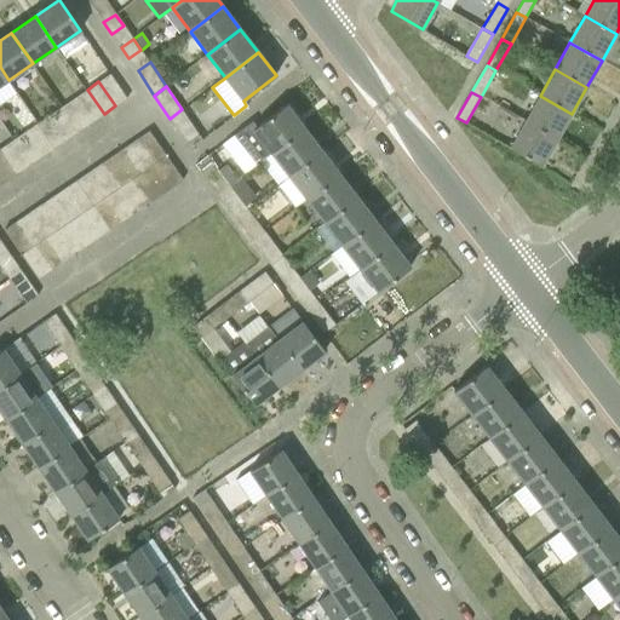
[(572,114),(540,96),(524,122),(557,139),(572,114)]
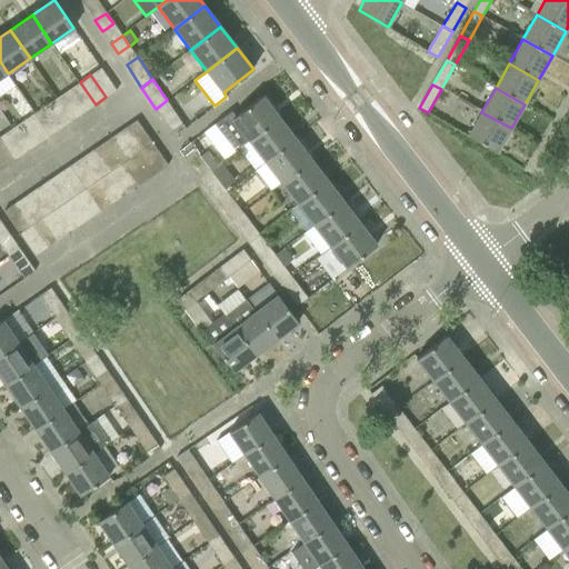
[(83,112),(68,90),(58,98),(72,120),(83,112)]
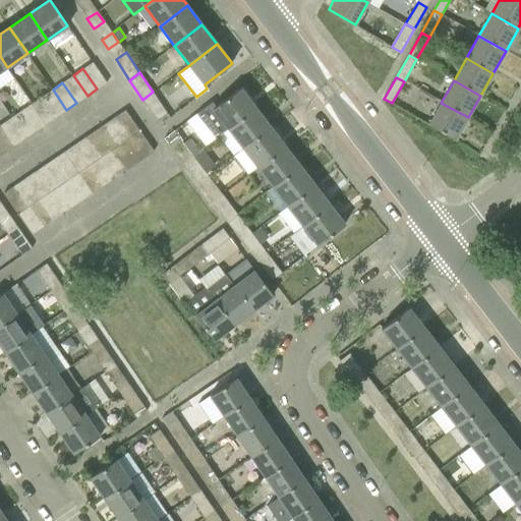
[(228,129),(255,108),(240,88),(215,107),(212,103),(186,121),(206,146),(228,129)]
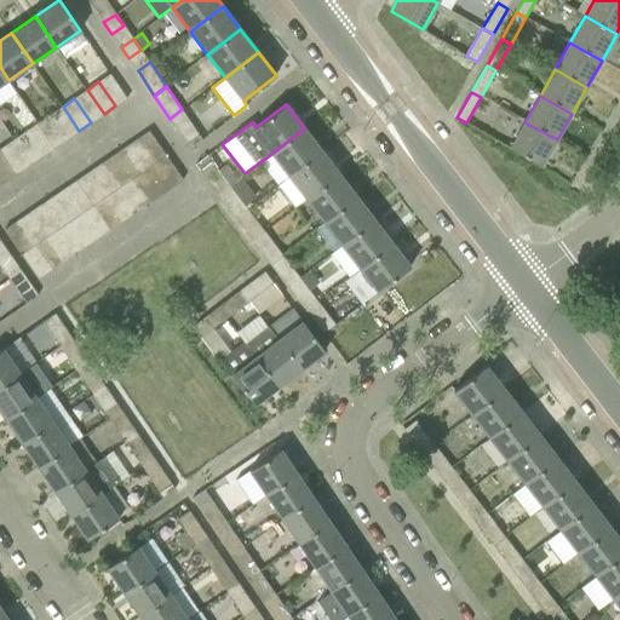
[(189,121),(182,109),(170,119),(177,130),(189,121)]
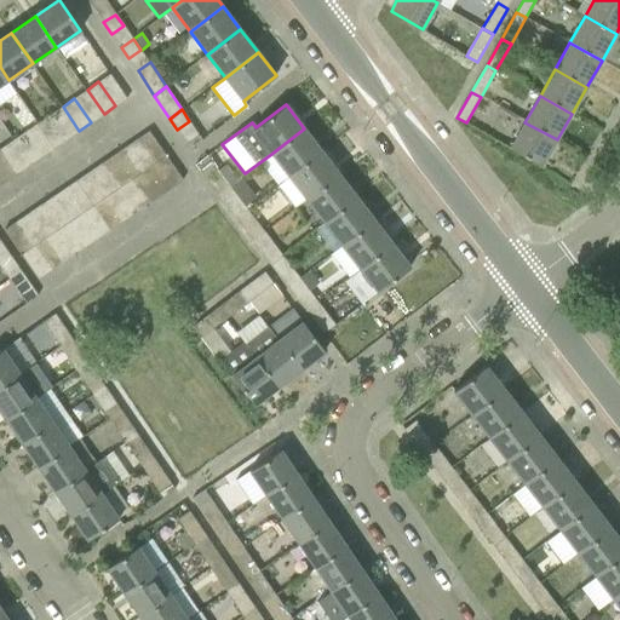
[(68,138),(51,115),(39,122),(55,147),(68,138)]
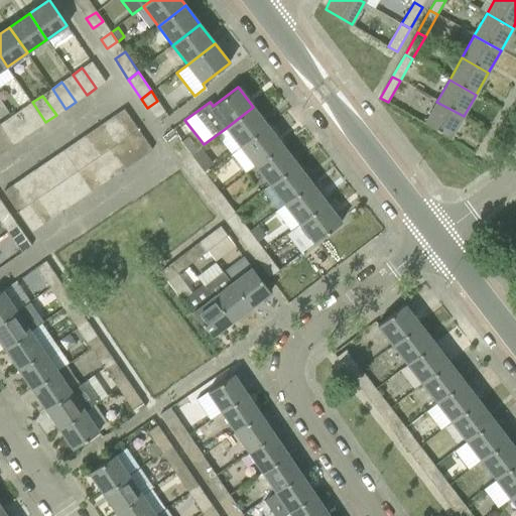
[(436,102),(424,123),(450,138),(464,116),(436,102)]
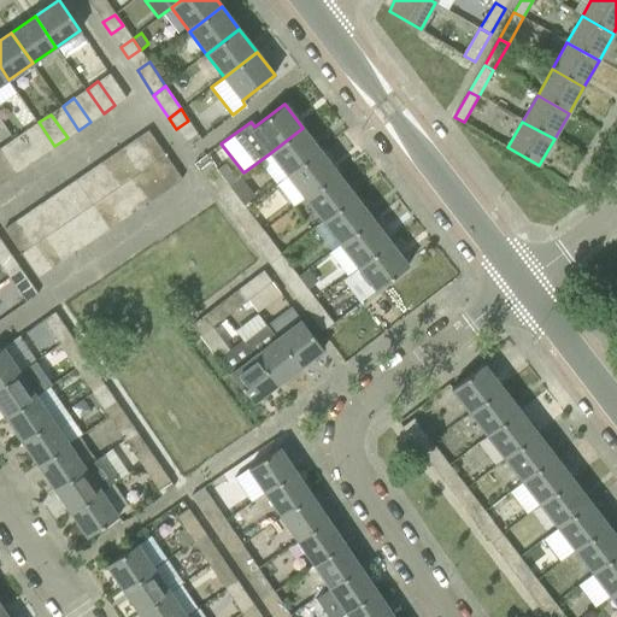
[(303,128),(270,153),(287,176),(321,151),(303,128)]
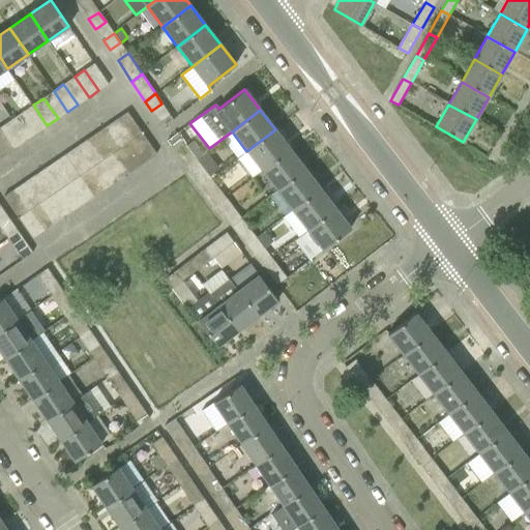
[(36,134),(22,112),(12,119),(26,140),(36,134)]
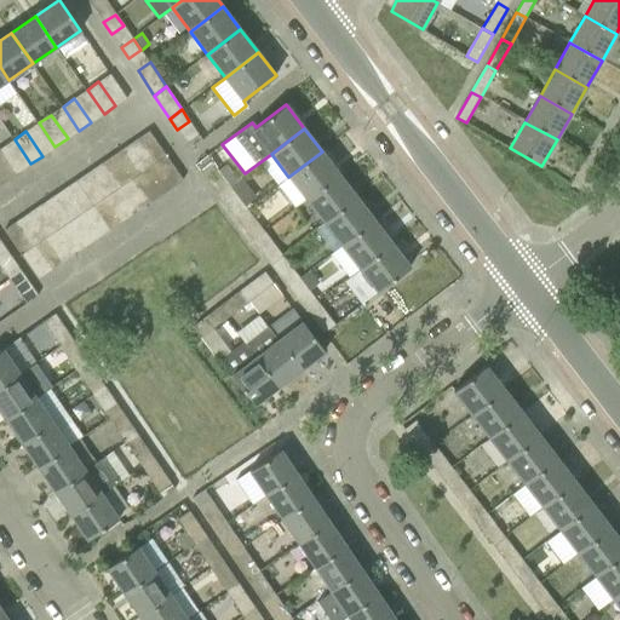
[(149,131),(137,139),(154,164),(166,156),(149,131)]
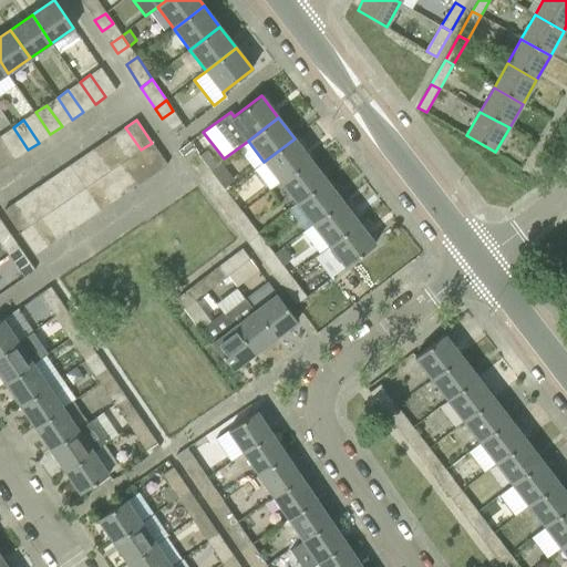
[(141,150),(125,127),(114,135),(130,157),(141,150)]
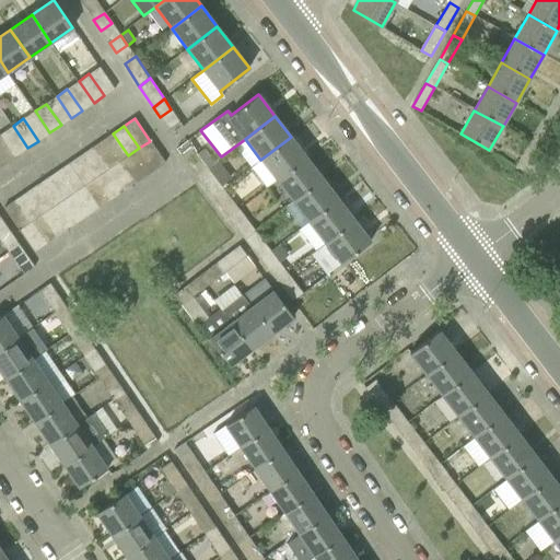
[(16,155),(1,133),(0,133),(0,154),(6,163),(16,155)]
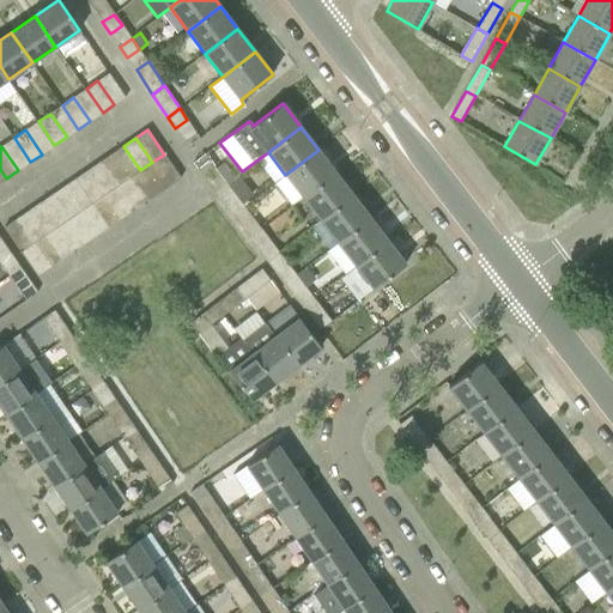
[(140,170),(123,146),(111,153),(128,178),(140,170)]
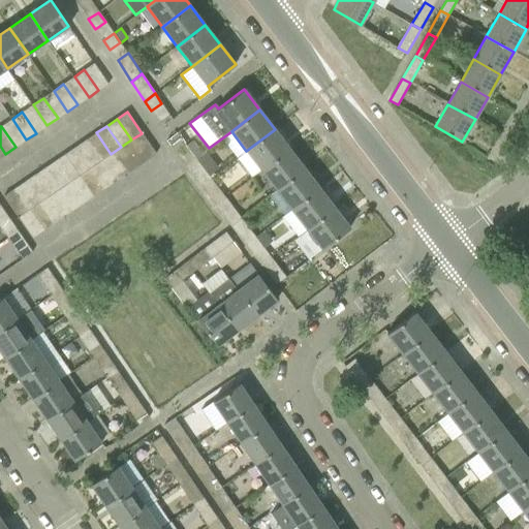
[(289,149),(275,129),(246,151),(236,158),(251,178),(261,170),(289,149)]
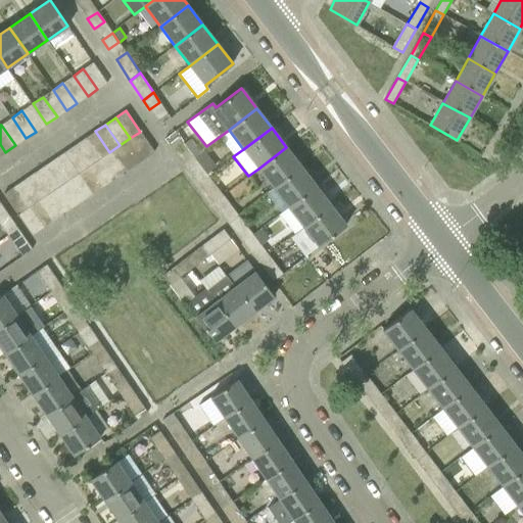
[(109,152),(95,131),(85,138),(99,159),(109,152)]
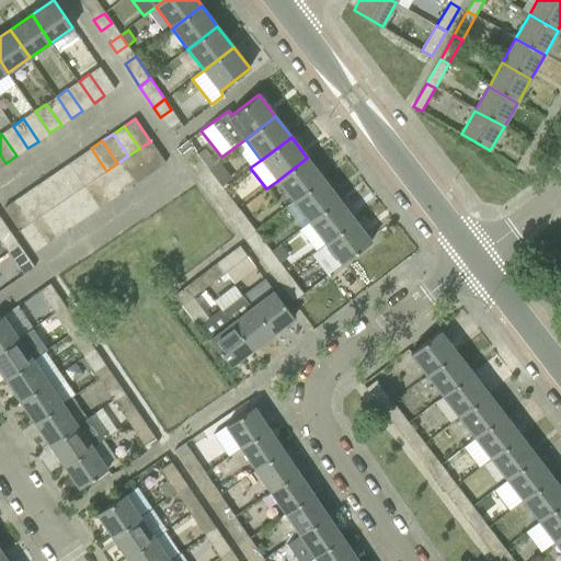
[(139,148),(155,171),(165,163),(150,141),(139,148)]
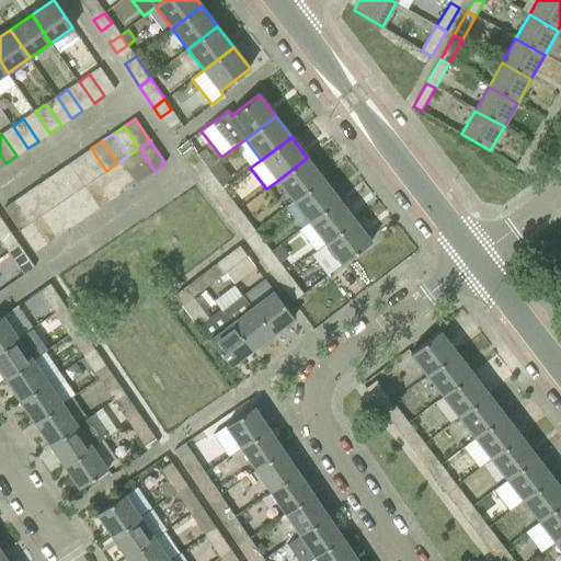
[(176,150),(180,155),(191,147),(186,141),(179,148),(176,150)]
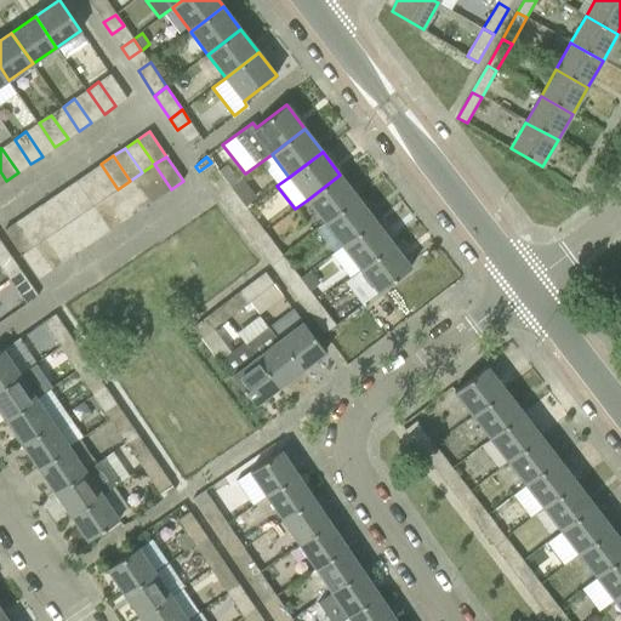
[(217,171),(211,163),(199,171),(217,195),(229,187),(217,171)]
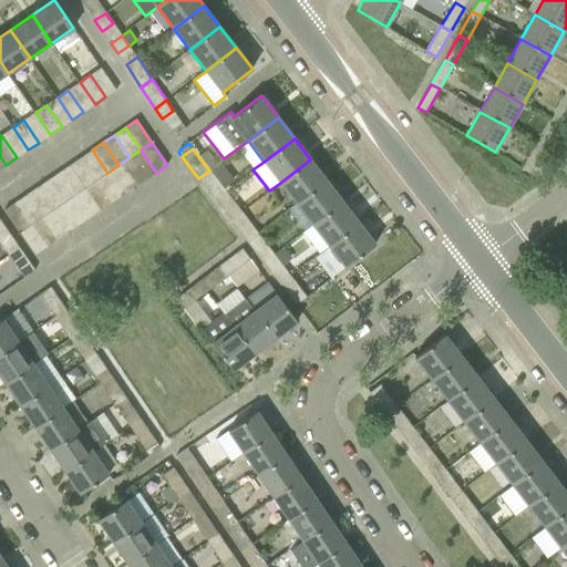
[(107,173),(92,150),(81,157),(96,179),(107,173)]
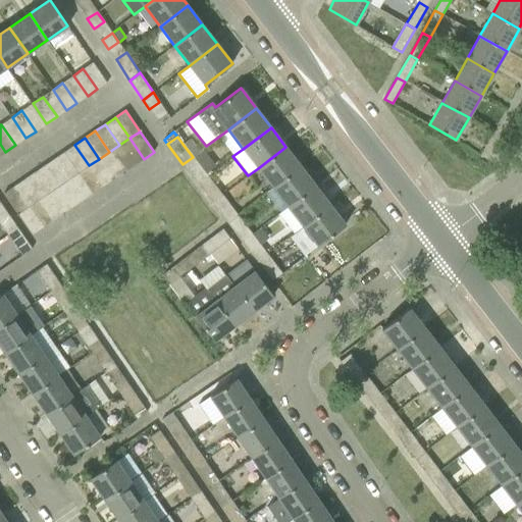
[(119,145),(134,166),(144,159),(129,138),(119,145)]
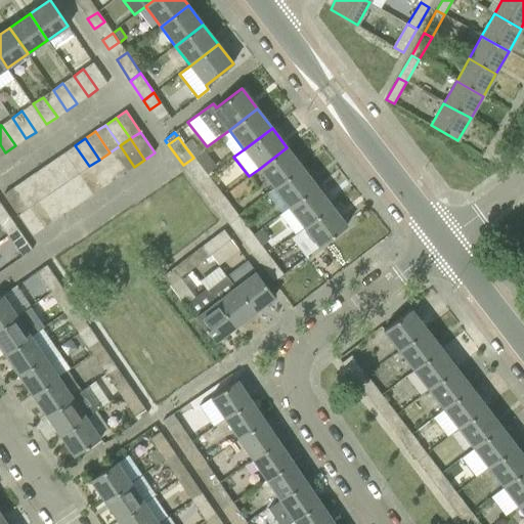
[(75,145),(66,153),(80,173),(89,166),(75,145)]
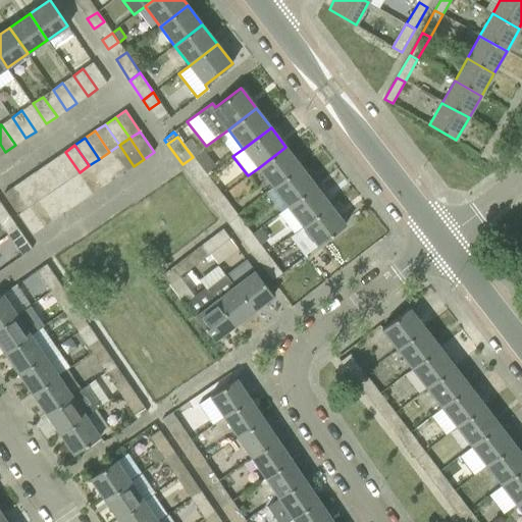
[(123,172),(134,166),(119,145),(109,152),(123,172)]
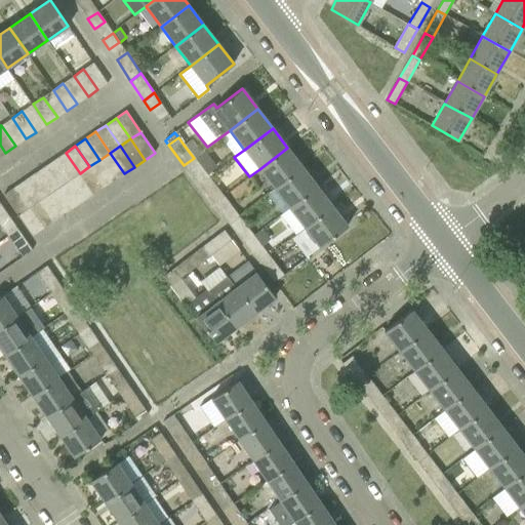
[(287,148),(259,169),(275,189),(303,167),(287,148)]
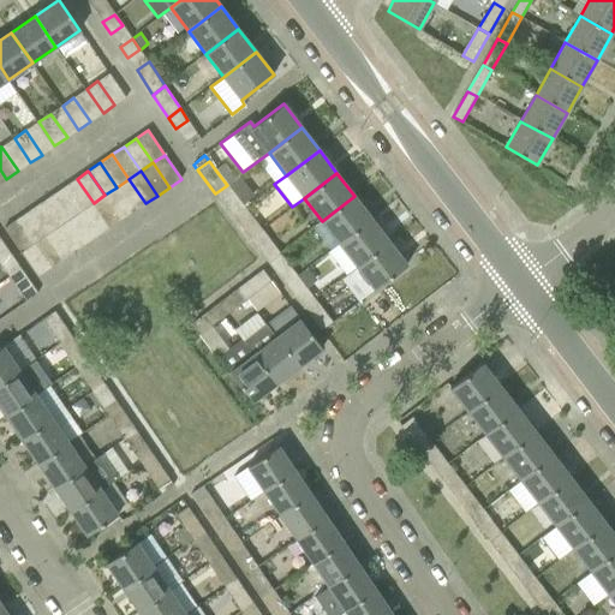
[(77,179),(65,186),(82,212),(94,203),(77,179)]
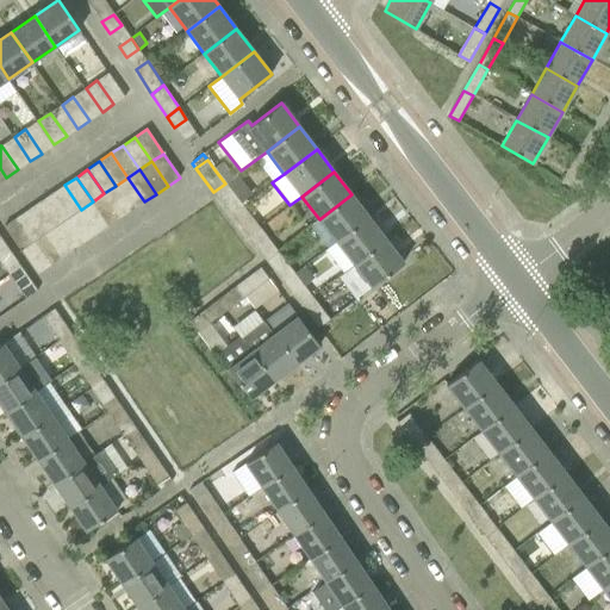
[(132,210),(144,201),(128,178),(116,186),(132,210)]
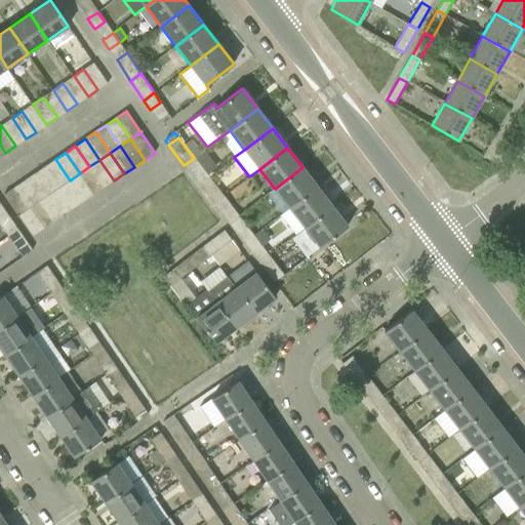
[(194,158),(184,165),(199,185),(208,177),(194,158)]
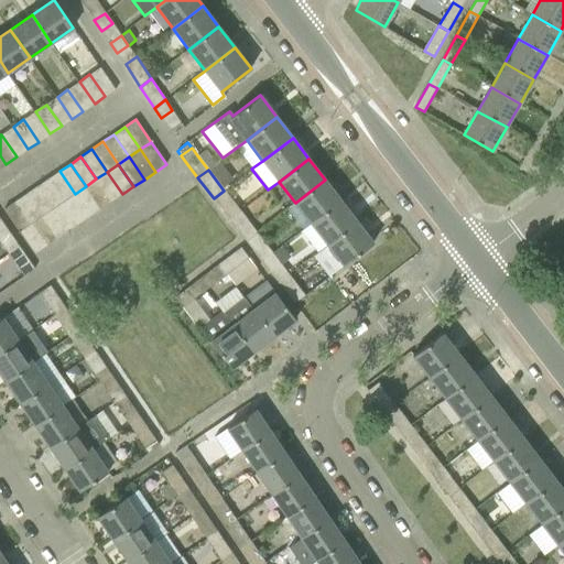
[(64,202),(75,194),(60,171),(49,179),(64,202)]
